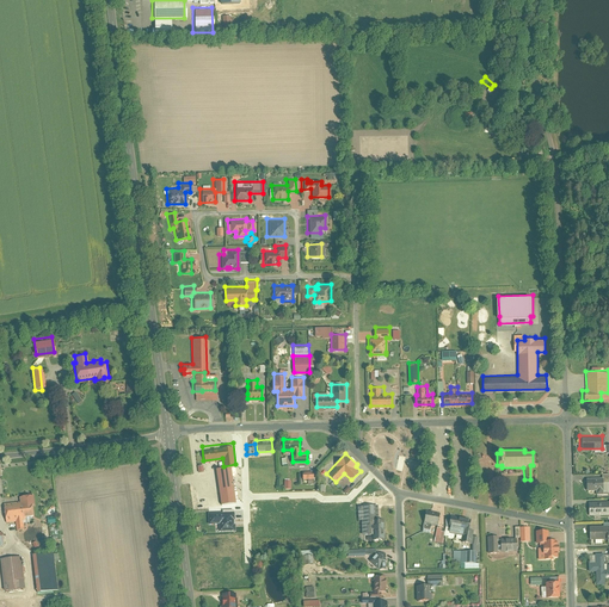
[(239,488),(235,464),(223,466),(216,466),(221,502),(237,501),(234,488),(239,488)]
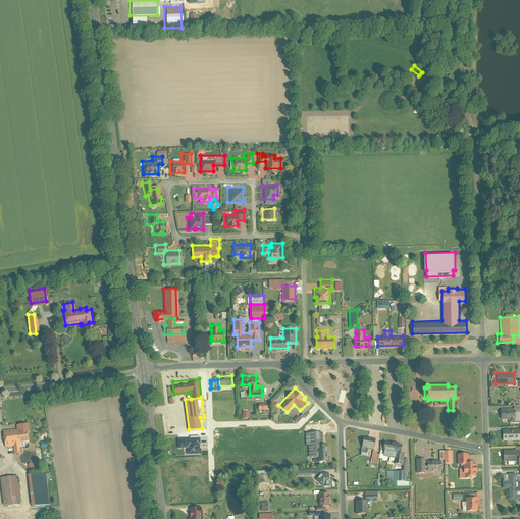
[(513,408),(499,408),(500,418),(507,418),(508,422),(513,422),(513,408)]
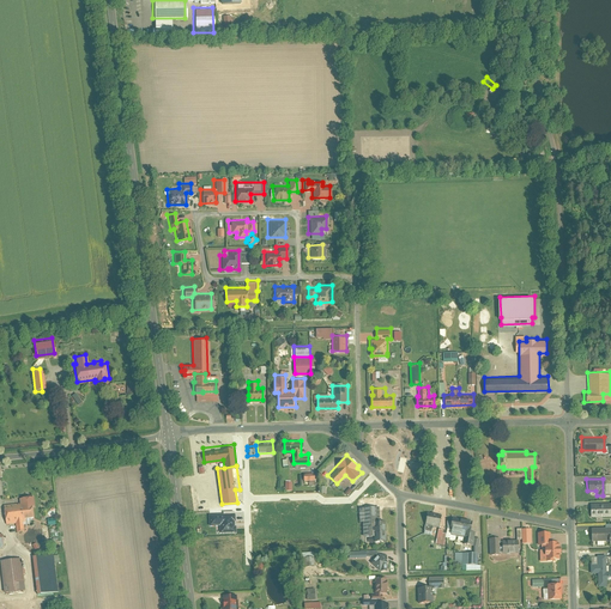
[(20,503),(4,505),(6,523),(17,521),(18,530),(24,529),(22,518),(32,517),(30,506),(35,505),(34,497),(20,498),(20,503)]
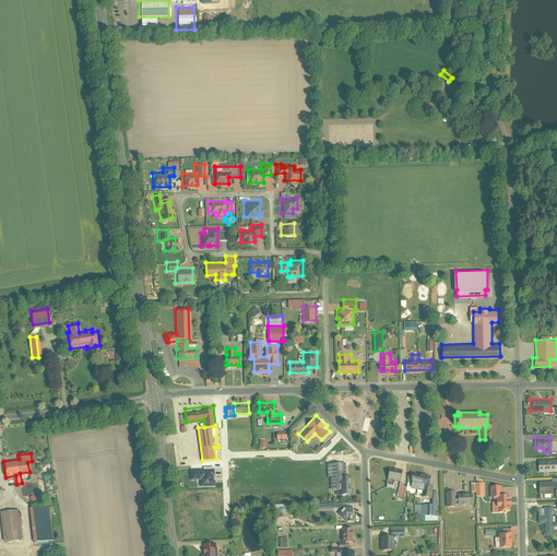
[(555,458),(536,458),(536,471),(556,471),(555,458)]
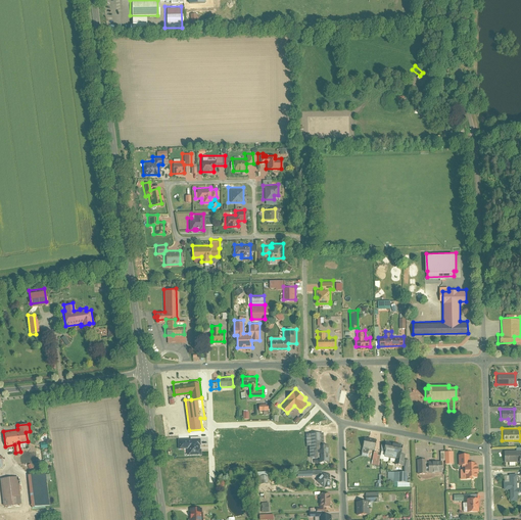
[(320,430),(308,431),(309,457),(318,457),(318,461),(329,461),(329,443),(321,444),(320,430)]
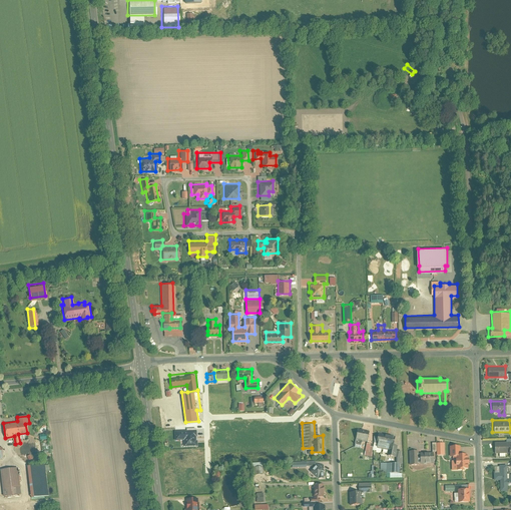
[(367,430),(355,428),(353,438),(366,440),(367,430)]
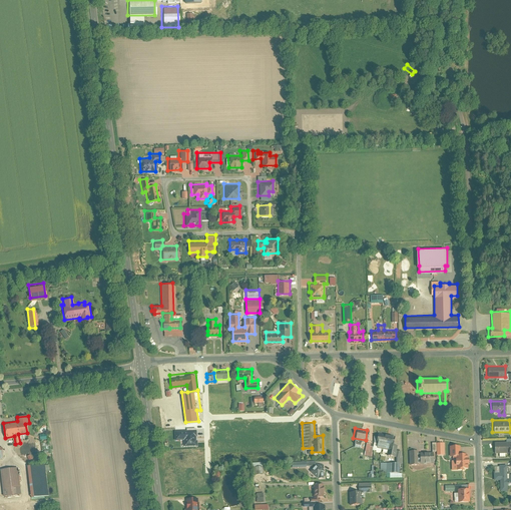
[(184,429),(173,429),(173,438),(182,438),(182,444),(195,444),(194,429),(184,429)]
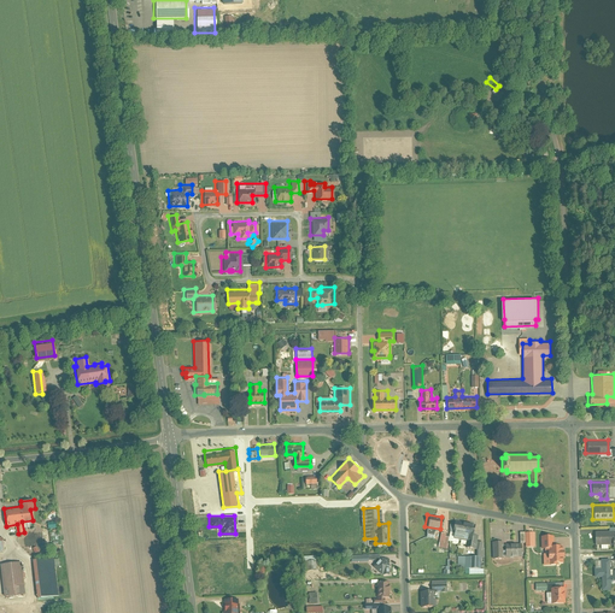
[(473,523),(452,519),(450,530),(470,535),(473,523)]
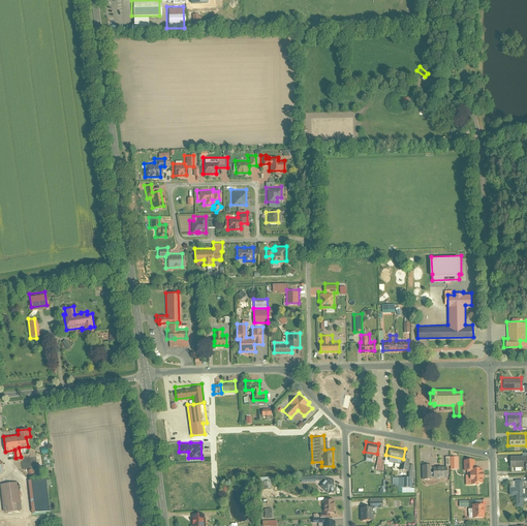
[(457,467),(456,454),(448,455),(448,467),(457,467)]
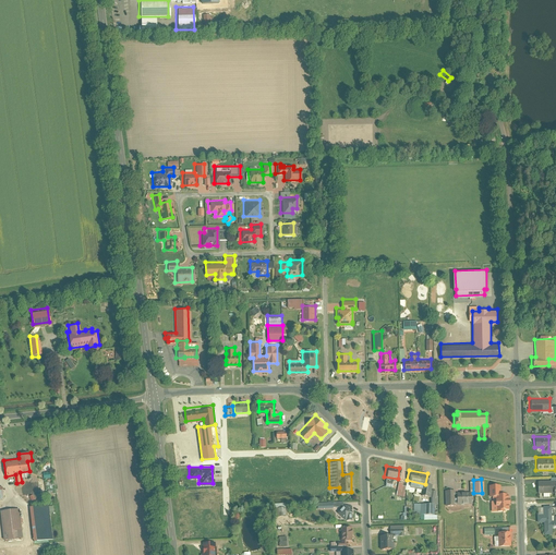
[(553,479),(536,480),(536,492),(553,492),(553,495),(555,494),(555,481),(553,482),(553,479)]
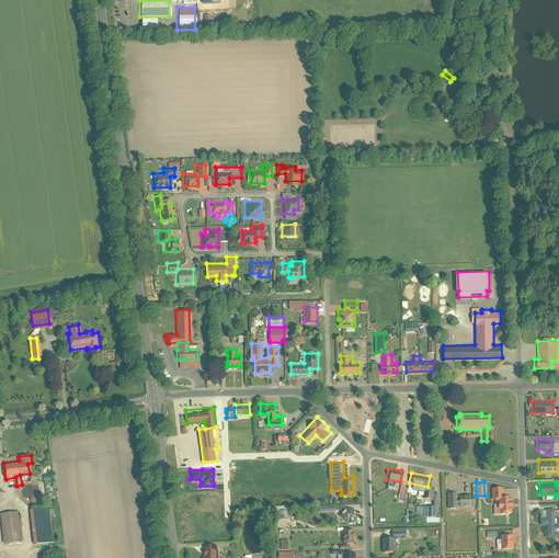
[(458,505),(457,491),(447,491),(447,507),(458,505)]
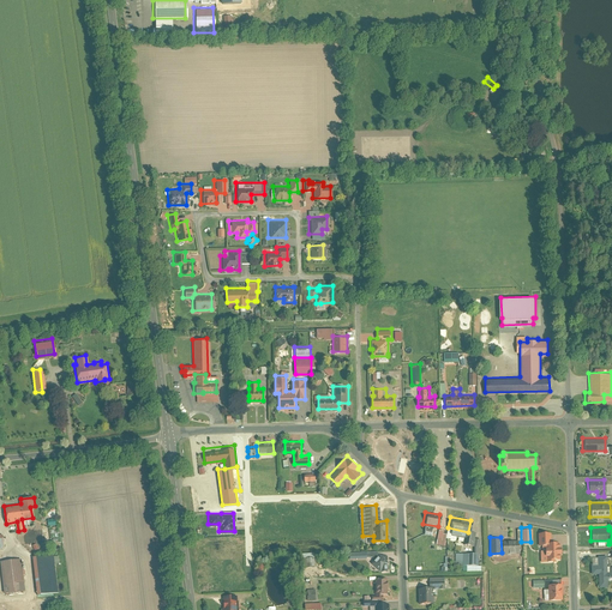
[(519,539),(503,539),(504,553),(520,551),(519,539)]
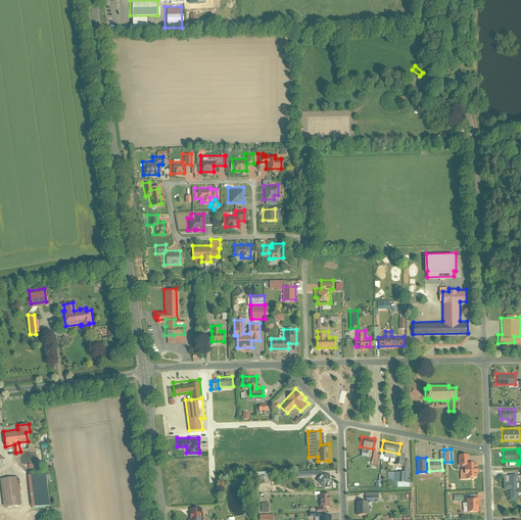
[(465,462),(465,475),(476,475),(475,462),(465,462)]
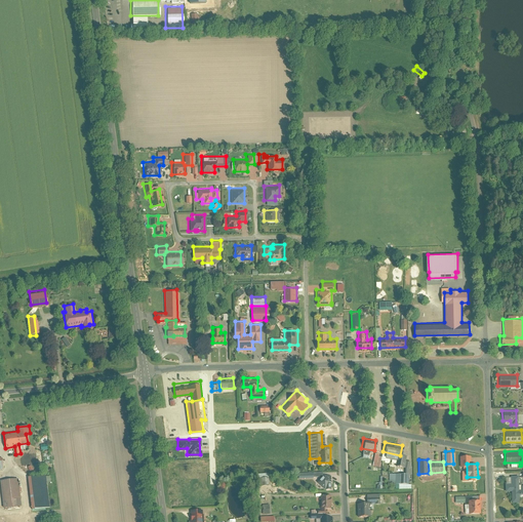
[(401,472),(389,471),(389,481),(401,482),(401,472)]
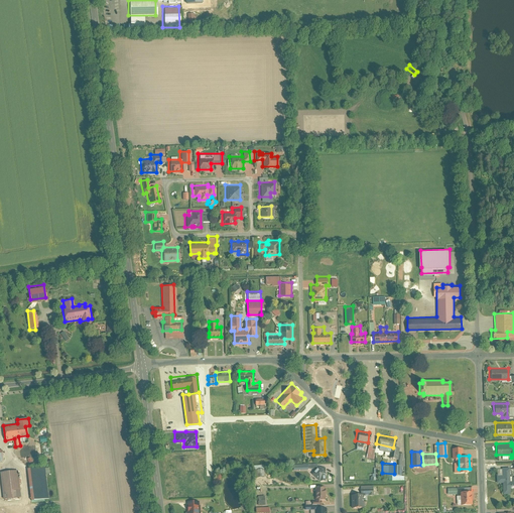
[(27,465),(30,497),(48,495),(45,464),(27,465)]
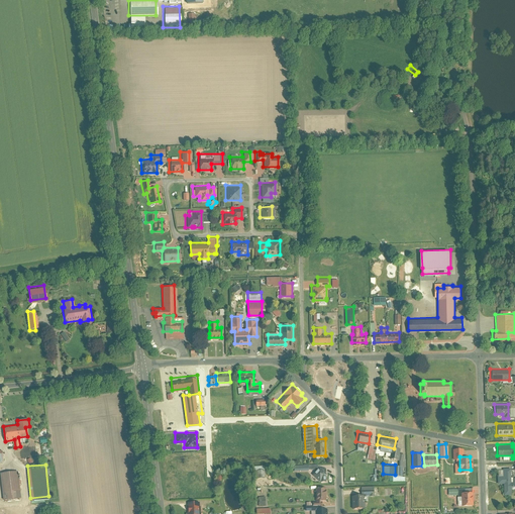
[(317,468),(312,473),(320,481),(326,480),(326,467),(321,467),(319,465),(317,468)]
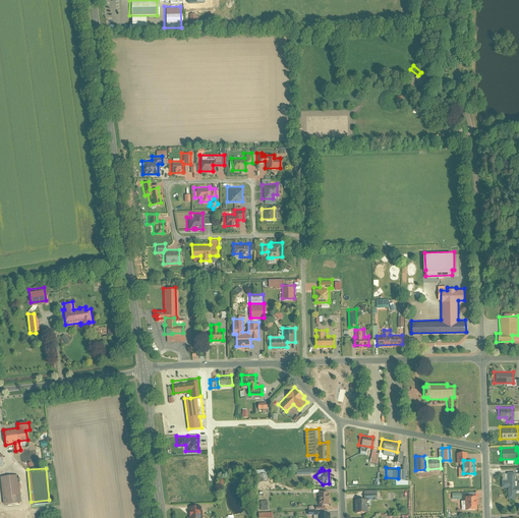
[(17,471),(0,473),(0,482),(2,501),(20,499),(17,471)]
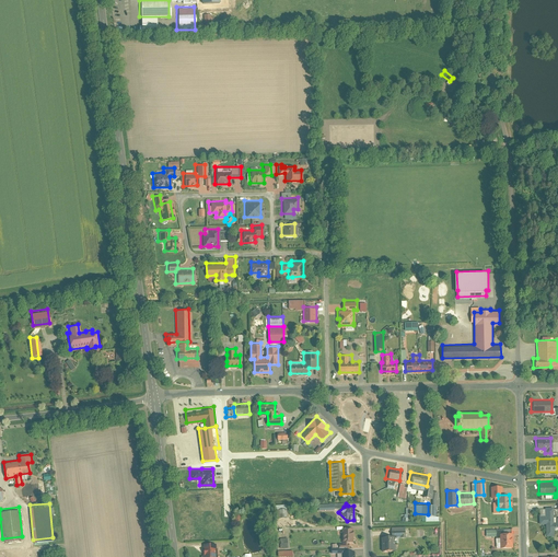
[(551,507),(543,507),(544,514),(537,515),(537,523),(544,523),(544,536),(553,535),(553,530),(557,530),(557,517),(554,517),(554,521),(551,521),(551,507)]
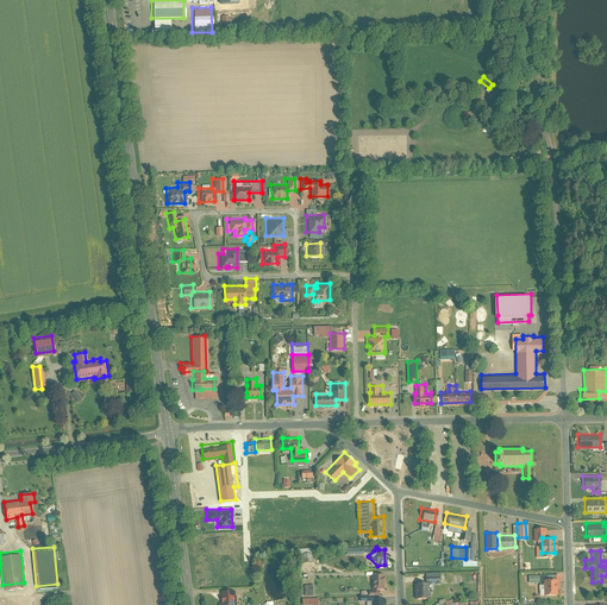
[(425,571),(425,580),(442,580),(440,571),(425,571)]
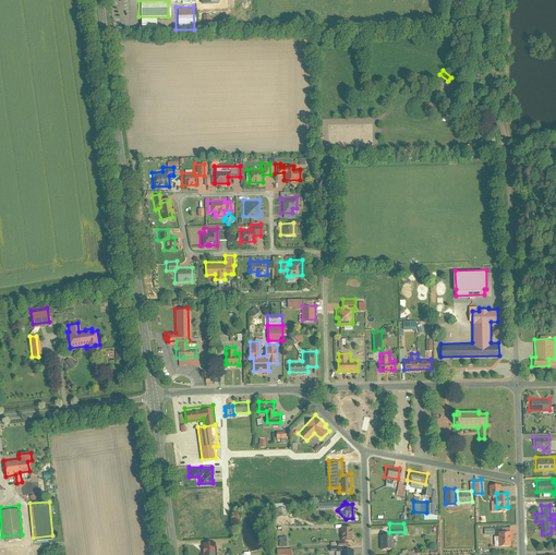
[(353,525),(340,525),(341,542),(353,541),(353,525)]
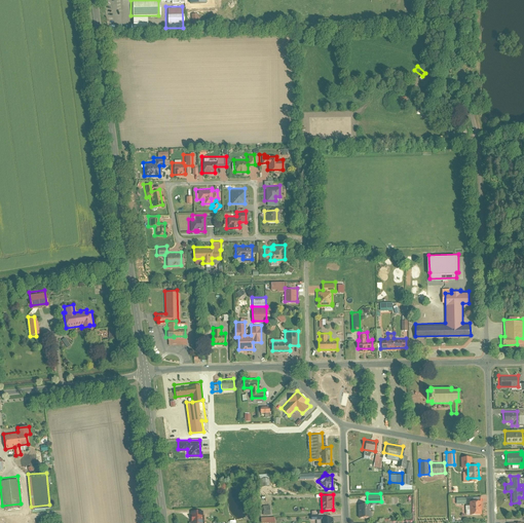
[(481,513),(481,499),(469,499),(470,513),(481,513)]
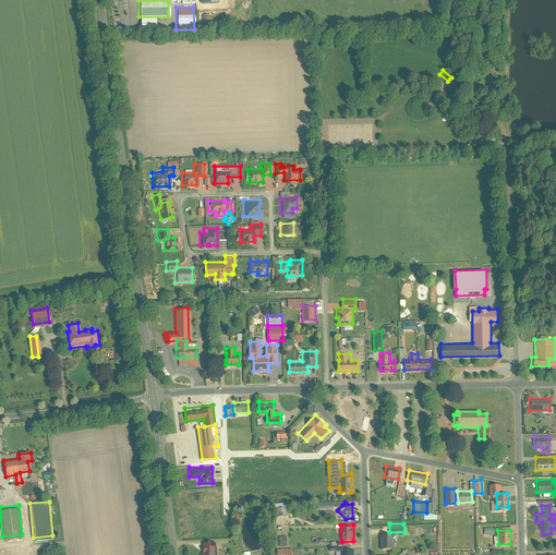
[(379,534),(379,547),(394,546),(394,533),(379,534)]
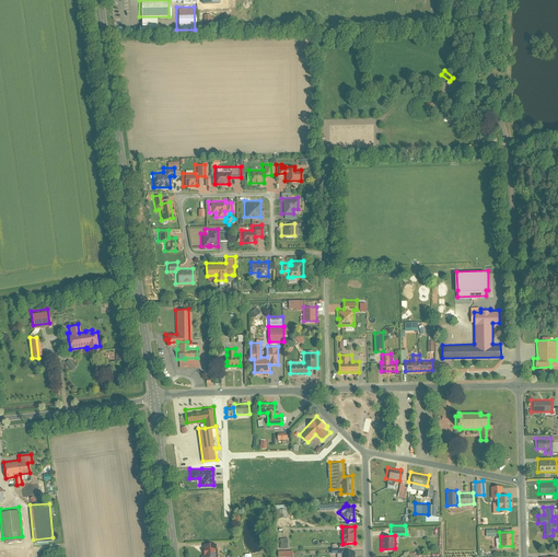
[(216,556),(217,543),(202,543),(202,556),(216,556)]
